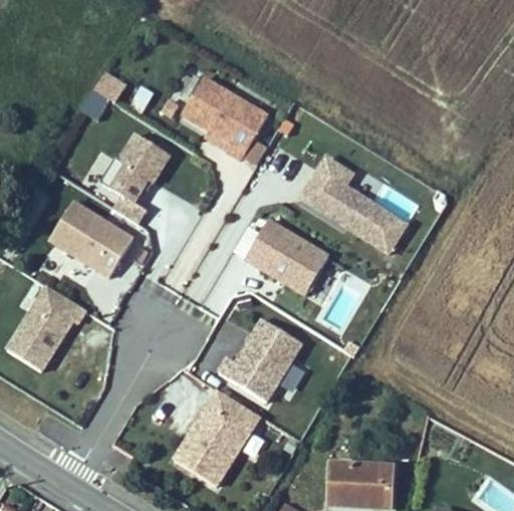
[(102,120),(123,78),(103,67),(81,110),(102,120)]
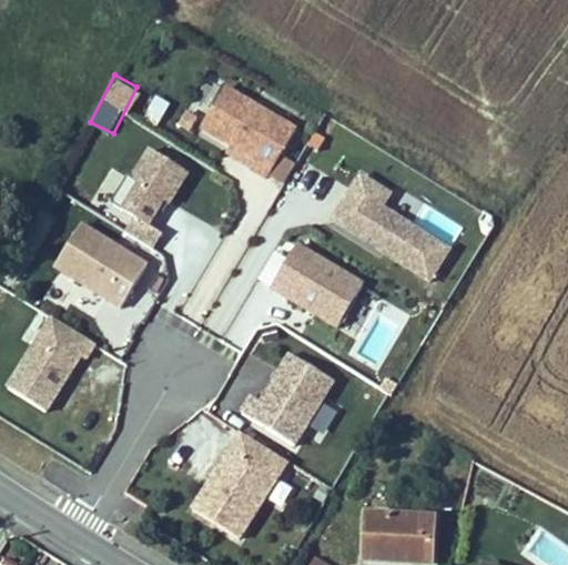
[(297,128),(225,86),(201,127),(231,144),(227,150),(269,175),(297,128)]
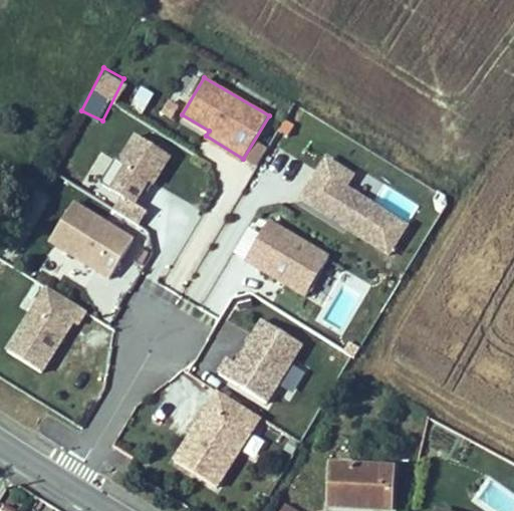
[(147,109),(154,88),(138,82),(131,103),(147,109)]
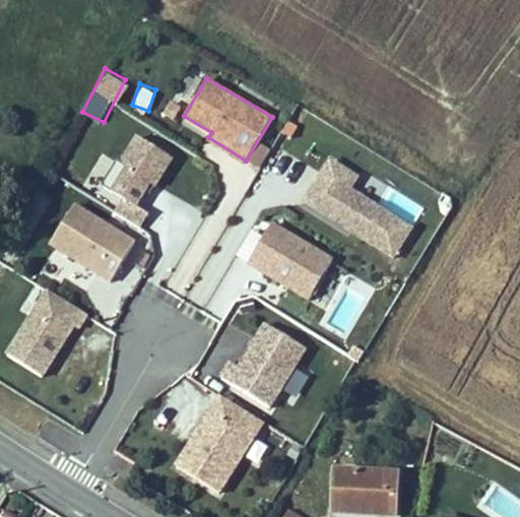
[(314,135),(287,120),(275,141),(293,151),(307,148),(314,135)]
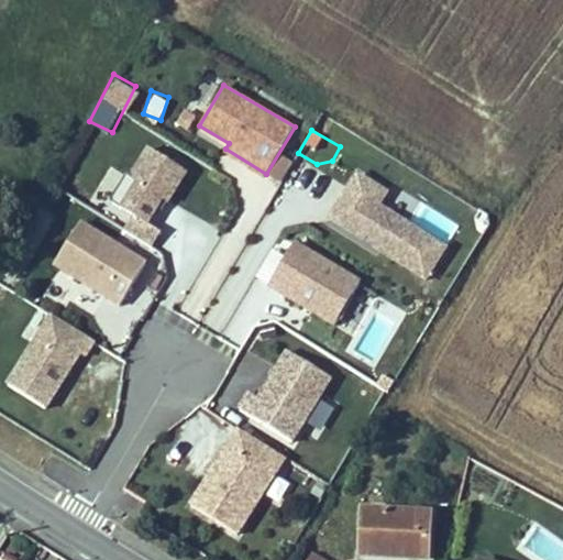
[(123,228),(152,245),(162,230),(146,221),(156,205),(163,208),(187,169),(150,146),(131,175),(127,173),(110,199),(133,213),(123,228)]
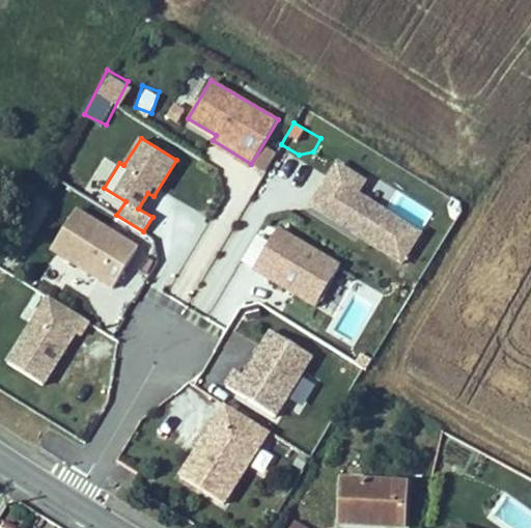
[(367,178),(336,160),(311,203),(403,257),(421,227),(360,191),(367,178)]
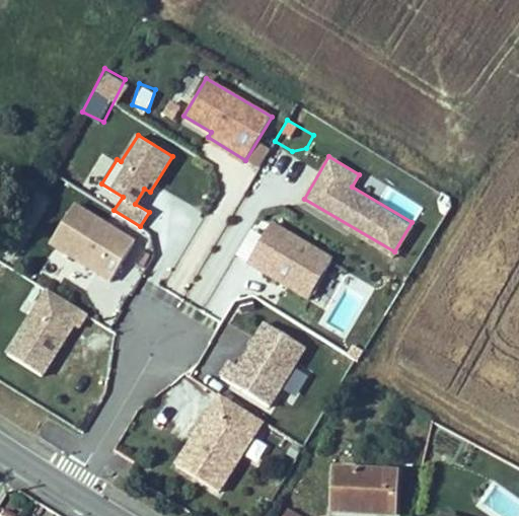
[(135,240),(75,203),(51,242),(110,280),(135,240)]
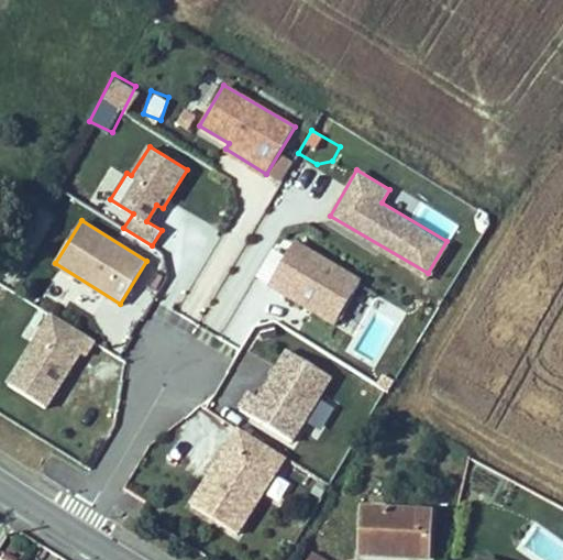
[(335,322),(361,281),(294,241),(268,284),(335,322)]
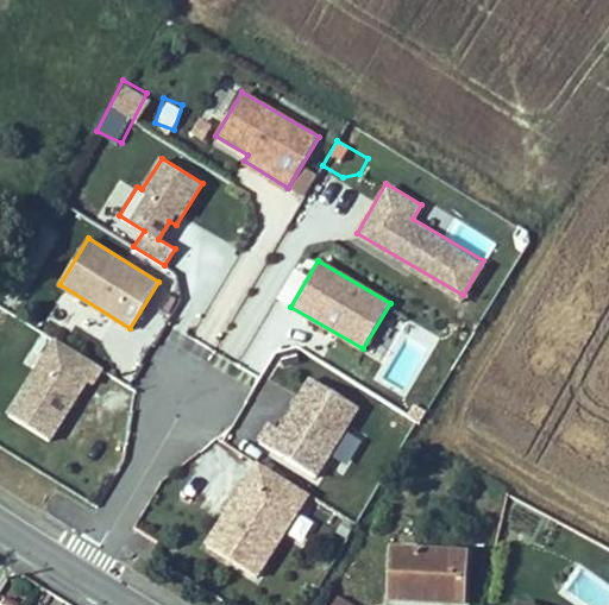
[(92,383),(101,366),(56,338),(8,414),(50,439),(87,379),(92,383)]
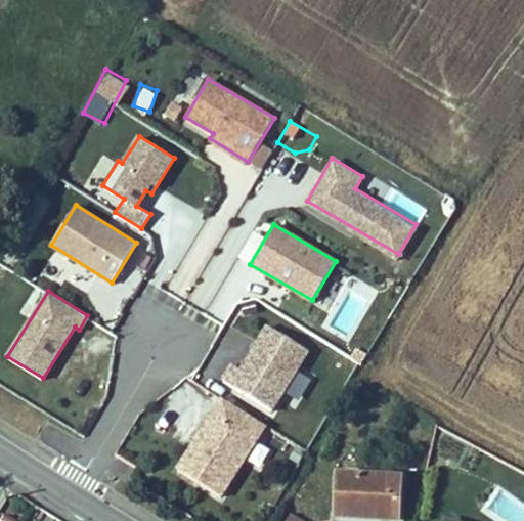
[(233,363),(223,379),(272,409),(309,351),(269,326),(242,368),(233,363)]
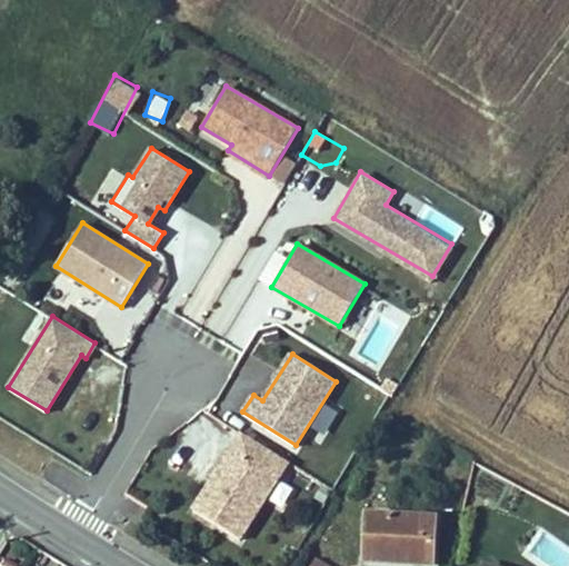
[(242,432),(193,509),(240,538),(289,460),(242,432)]
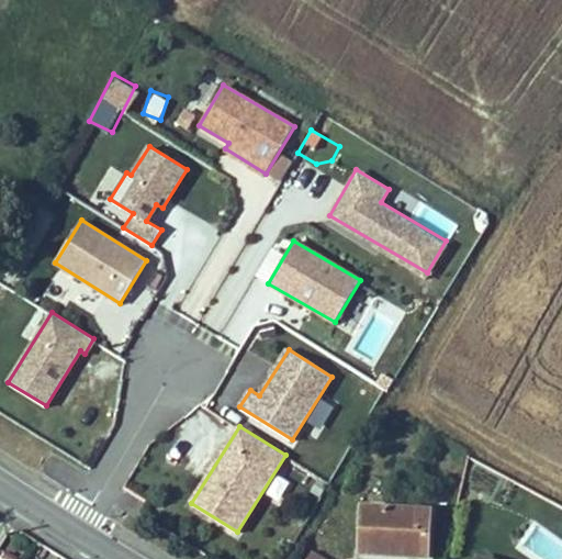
[(279,500),(289,478),(274,471),(265,493),(279,500)]
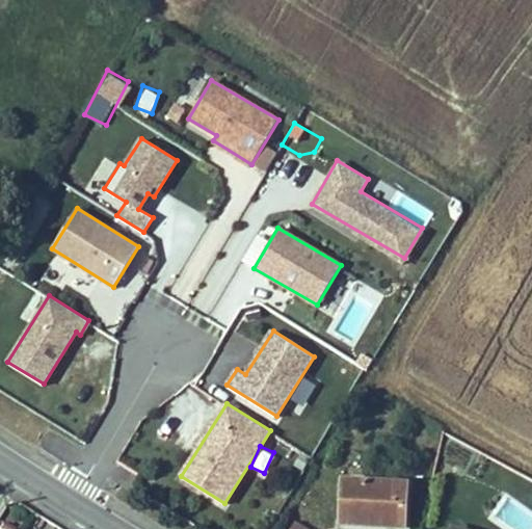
[(344,481),(341,524),(404,527),(407,484),(344,481)]
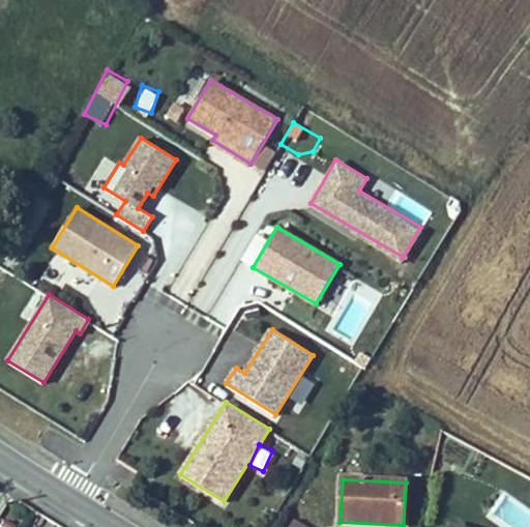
[(314,526),(293,516),(286,526),(314,526)]
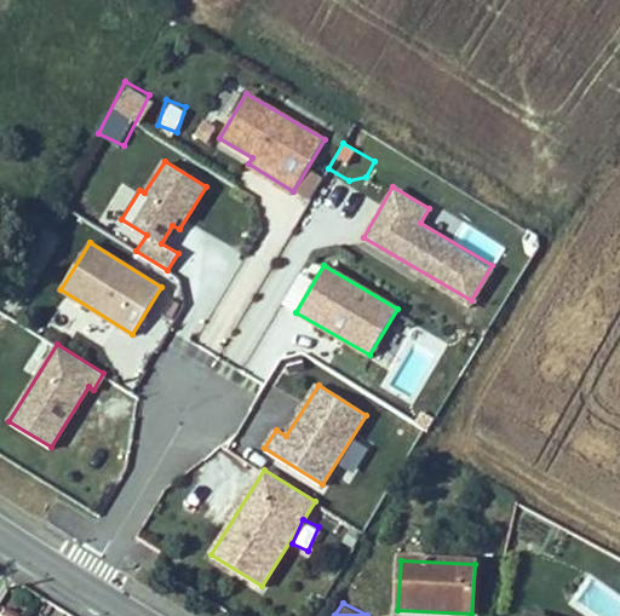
All buildings are outlined.
